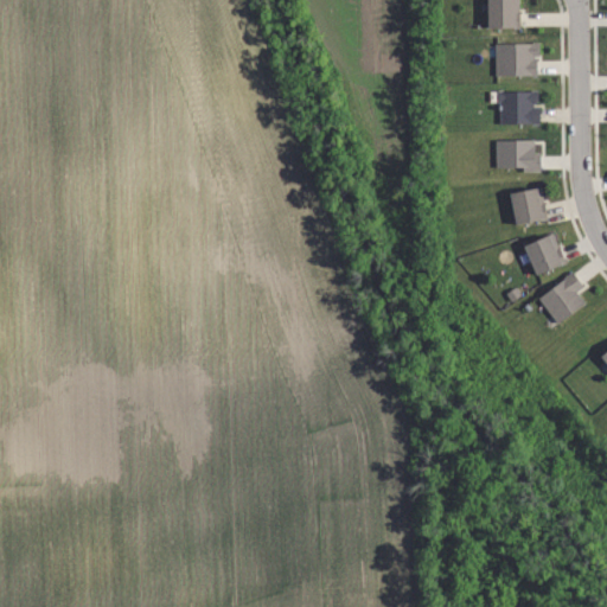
[(517,0),(517,10),(519,10),(519,27),(486,27),(486,0),(517,0)]
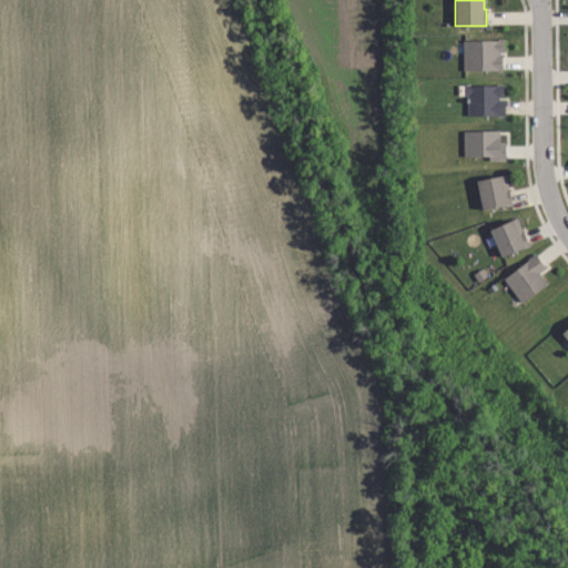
[(504,51),(499,51),(499,53),(501,53),(501,70),(497,70),(497,69),(463,69),(463,40),(497,39),(504,38),(504,51)]
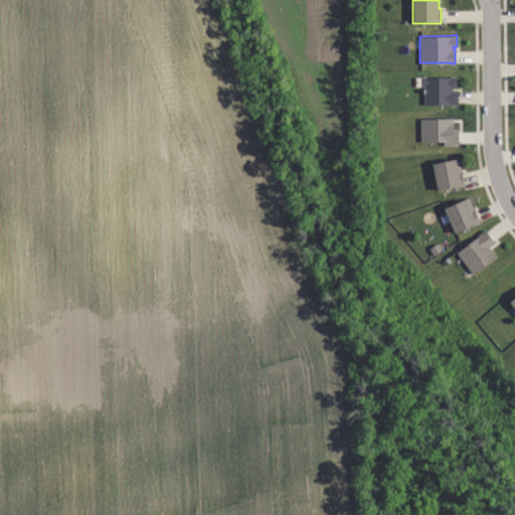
[(422,76),(457,76),(457,86),(455,86),(455,88),(453,88),(453,91),(459,91),(459,105),(423,105),(424,87),(422,87),(422,76)]
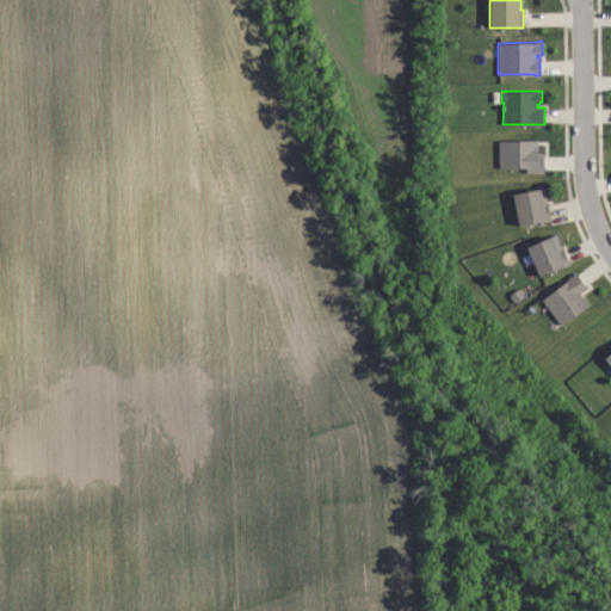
[(537,153),(543,153),(543,171),(525,172),(525,167),(499,167),(498,140),(537,140),(537,153)]
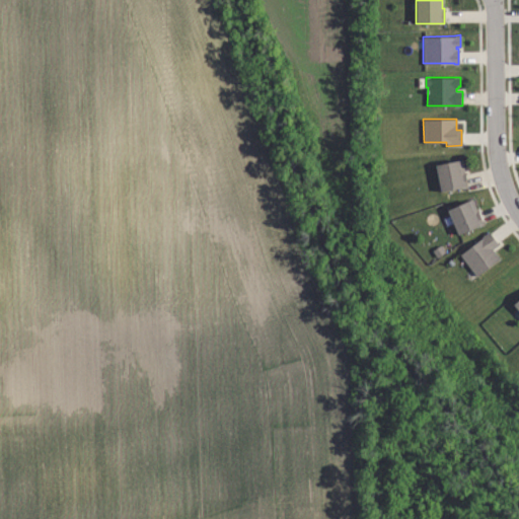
[(461,159),(467,186),(442,192),(436,164),(461,159)]
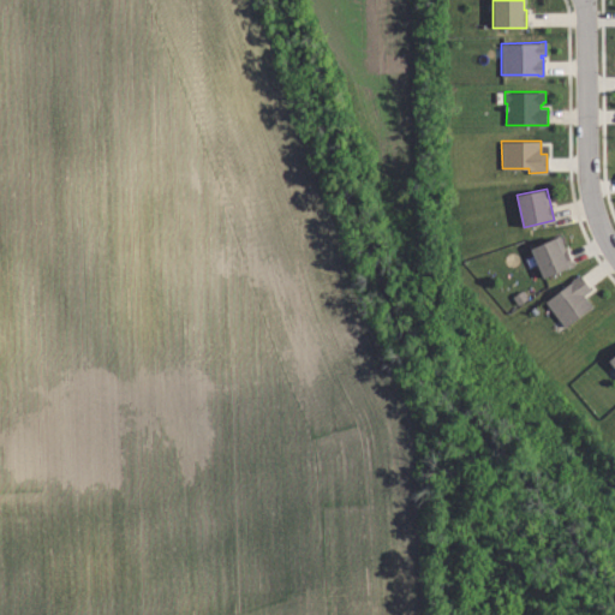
[(559,237),(572,267),(543,278),(531,248),(559,237)]
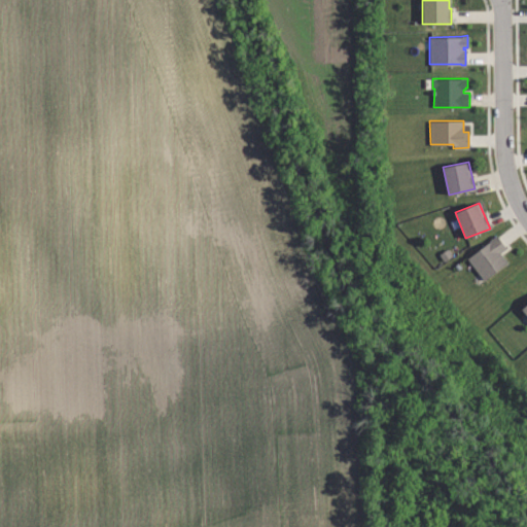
[(496,236),(505,247),(499,252),(506,264),(484,280),(467,258),(496,236)]
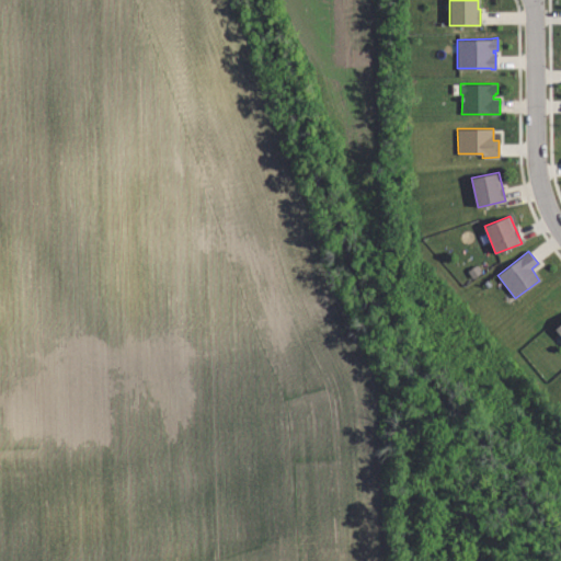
All buildings are outlined.
